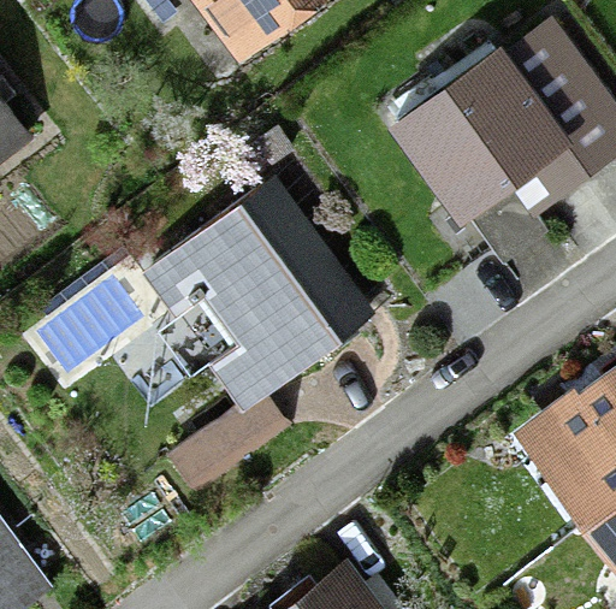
[(190,0),(201,16),(193,22),(211,46),(220,40),(238,65),(326,0),(190,0)]
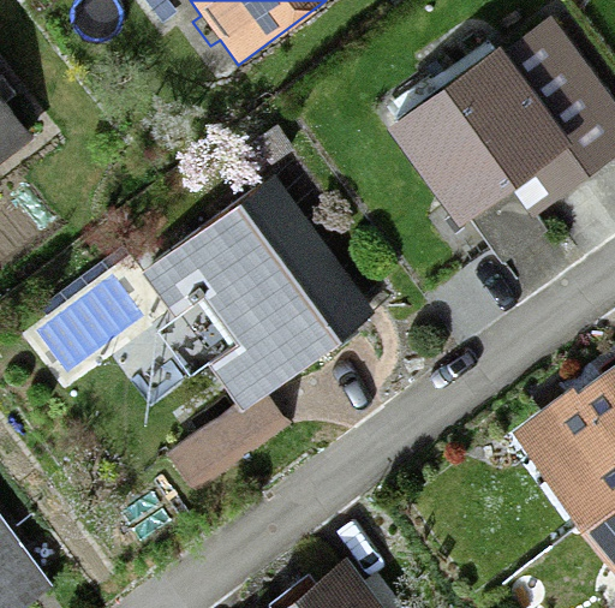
[(614,158),(614,101),(554,16),(506,49),(501,43),(387,125),(459,225),(469,218),(503,266),(548,232),(536,215),(614,158)]
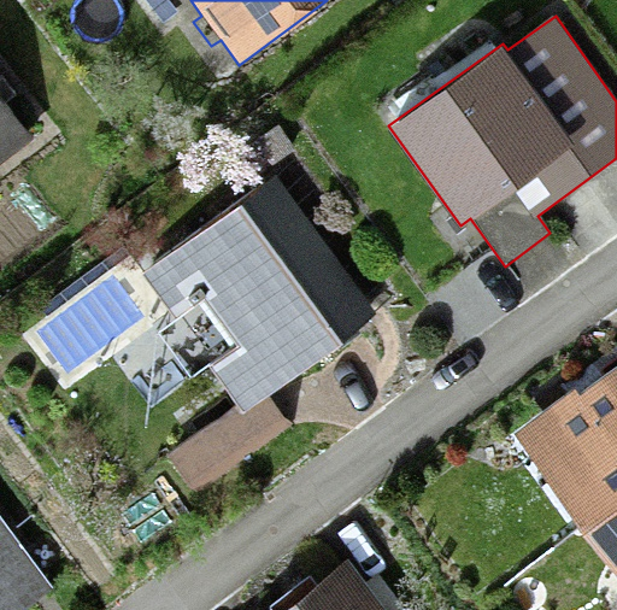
[(0,164),(34,139),(7,106),(17,99),(3,78),(0,80),(0,164)]
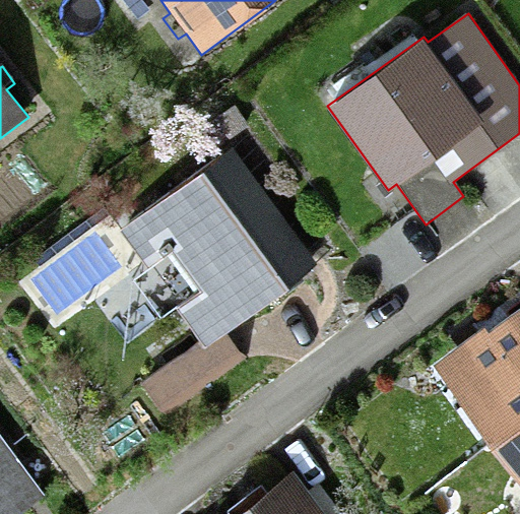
[(207,157),(248,128),(233,107),(192,136),(207,157)]
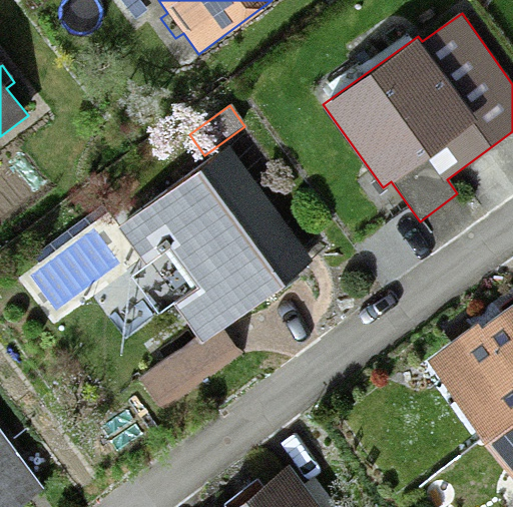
[(222,328),(314,262),(230,146),(118,228),(197,337),(140,379),(165,413),(243,357),(222,328)]
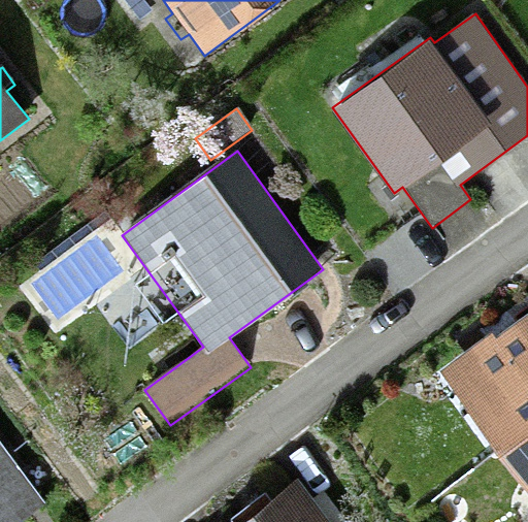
[(494,445),(499,452),(527,429),(527,312),(495,336),(492,331),(439,370),(449,384),(438,392),(484,453),(494,445)]
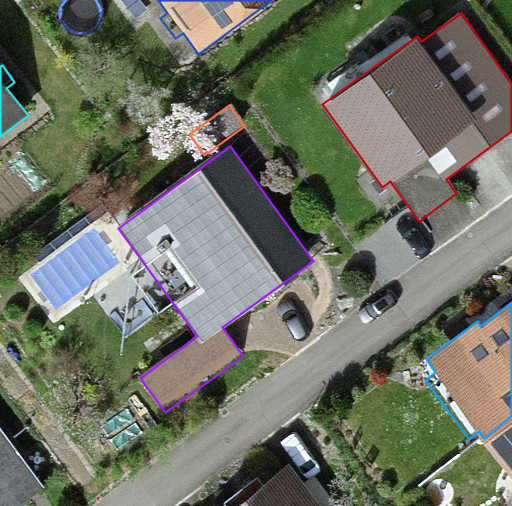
[(511,416),(484,438),(511,475),(496,487),(509,505),(511,505),(511,416)]
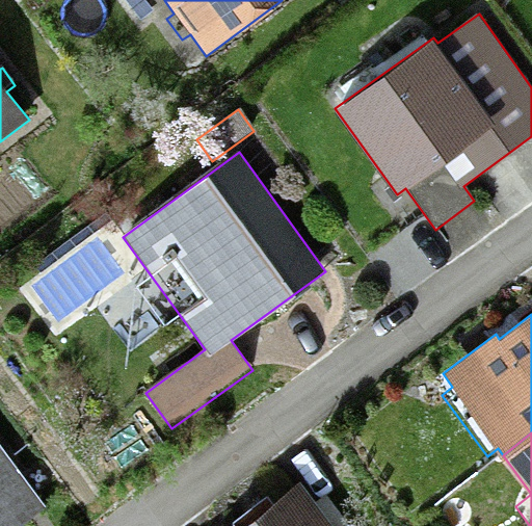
[(22,525),(47,508),(0,444),(0,525),(22,525)]
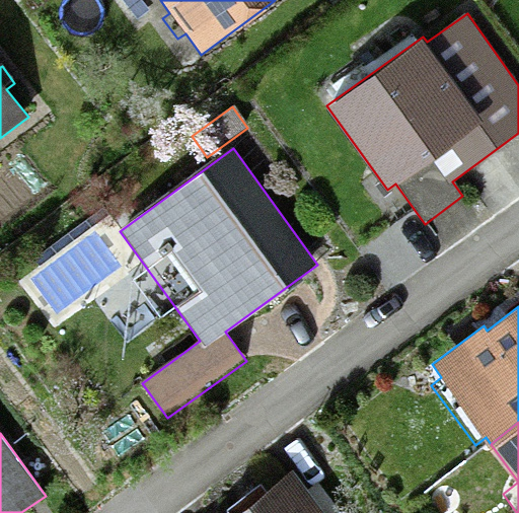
[(332,512),(315,489),(310,492),(293,469),(233,512),(332,512)]
